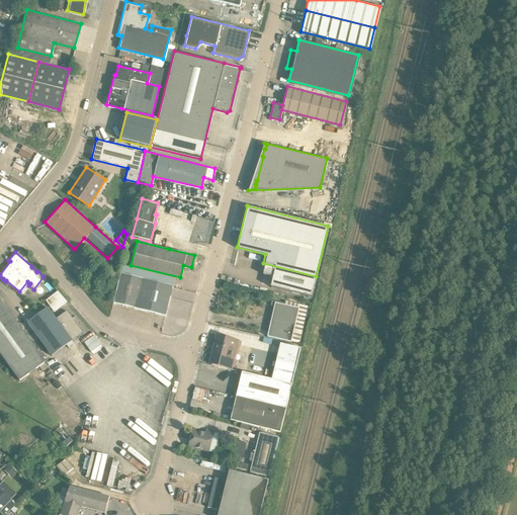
[(316,276),(263,263),(261,271),(272,274),(269,285),(311,295),(316,276)]
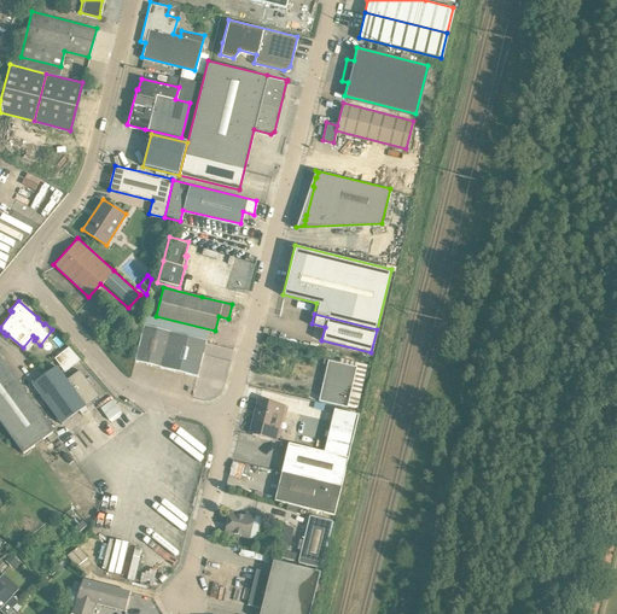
[(196,374),(202,355),(205,339),(143,323),(134,360),(196,374)]
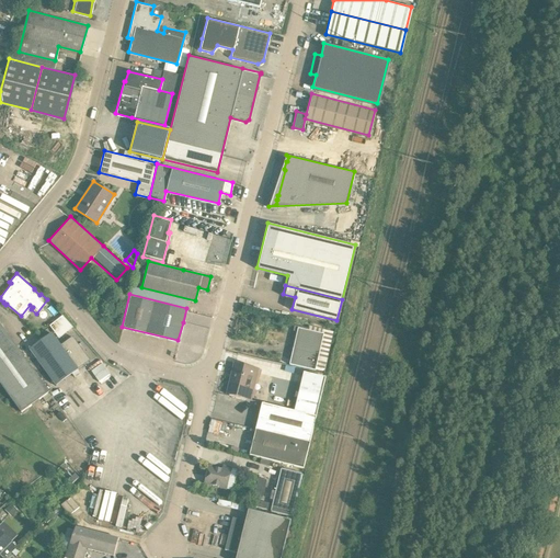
[(49,323),(57,334),(71,323),(64,312),(49,323)]
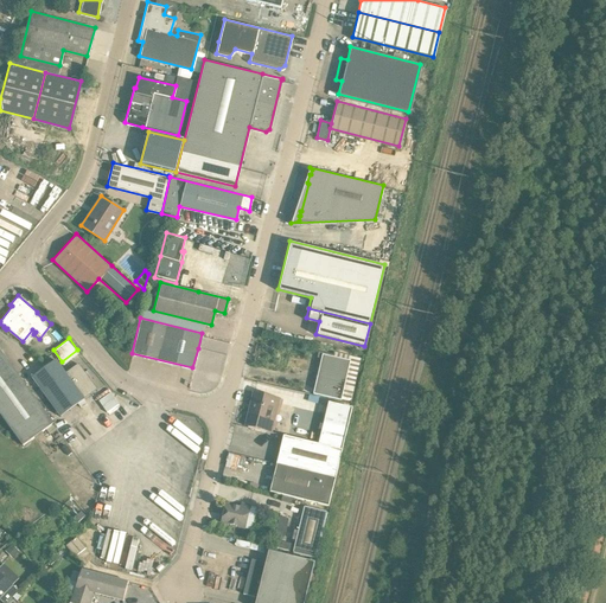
[(0,412),(21,443),(52,422),(0,348),(0,412)]
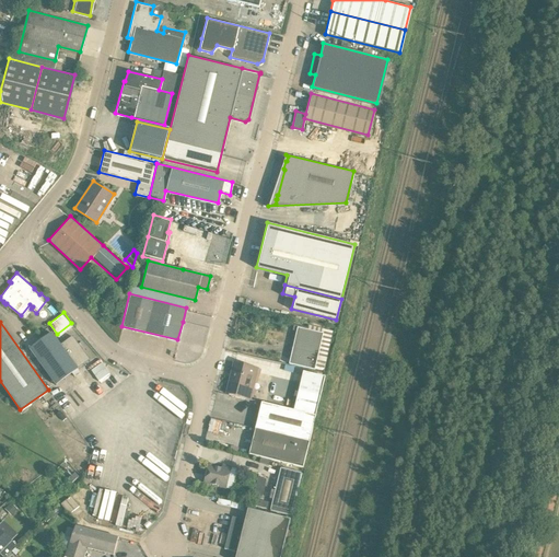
[(314,368),(323,329),(293,323),(292,328),(293,328),(290,346),(292,346),(288,362),(314,368)]
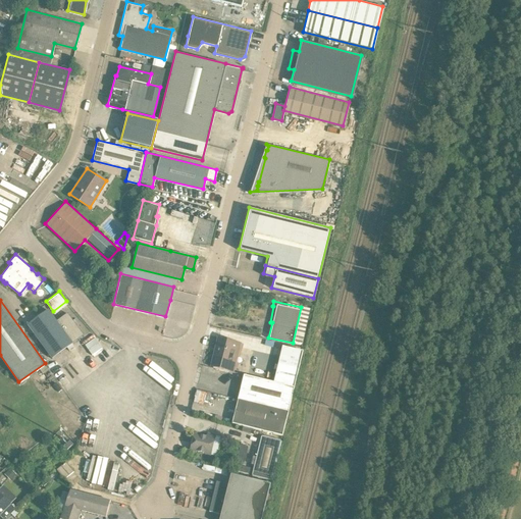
[(72,342),(47,308),(25,323),(51,357),(72,342)]
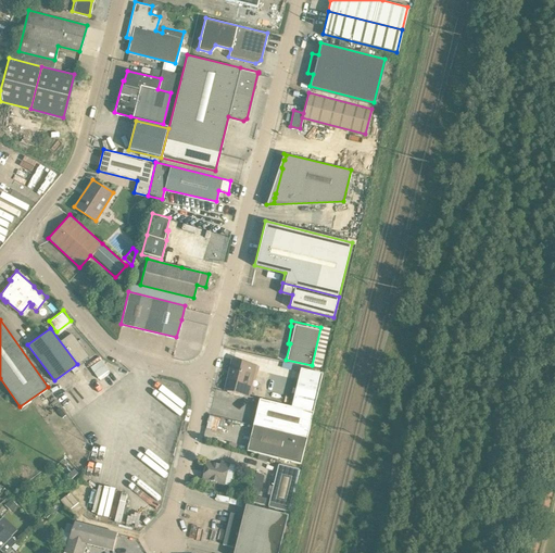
[(62,340),(78,363),(90,354),(73,332),(62,340)]
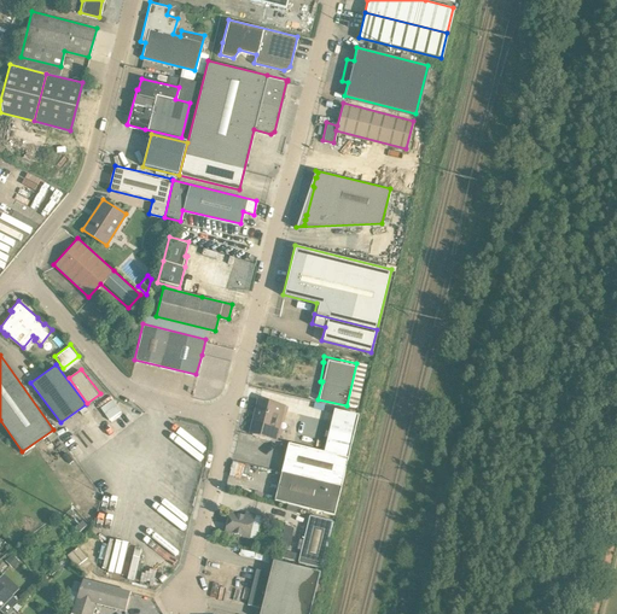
[(109,417),(120,409),(112,397),(100,405),(109,417)]
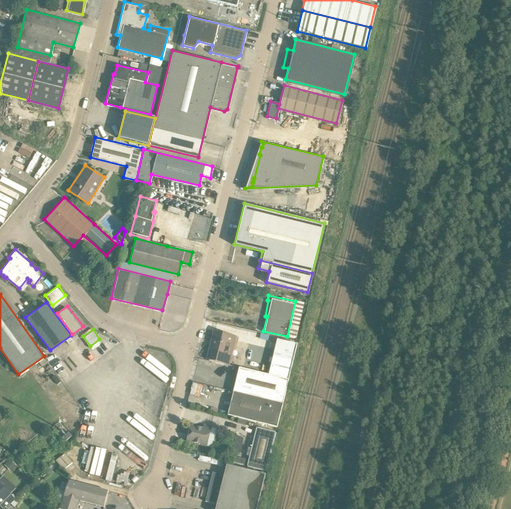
[(231,333),(213,329),(211,339),(212,340),(208,358),(224,362),(231,333)]
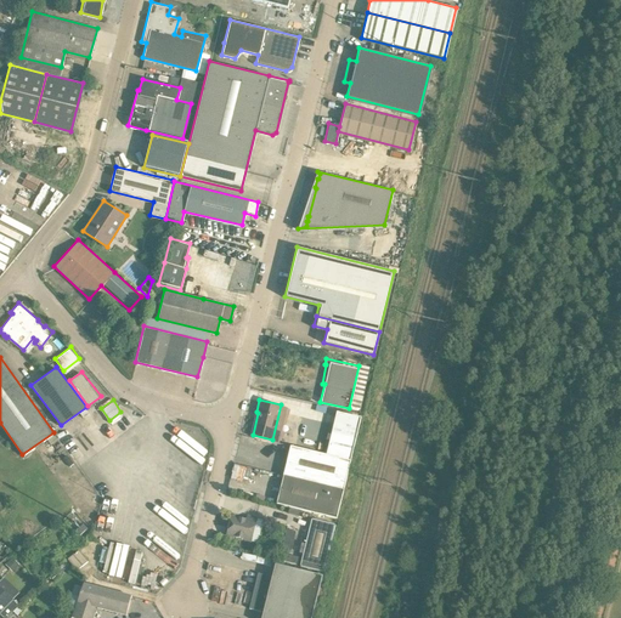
[(339,408),(329,449),(350,454),(360,413),(339,408)]
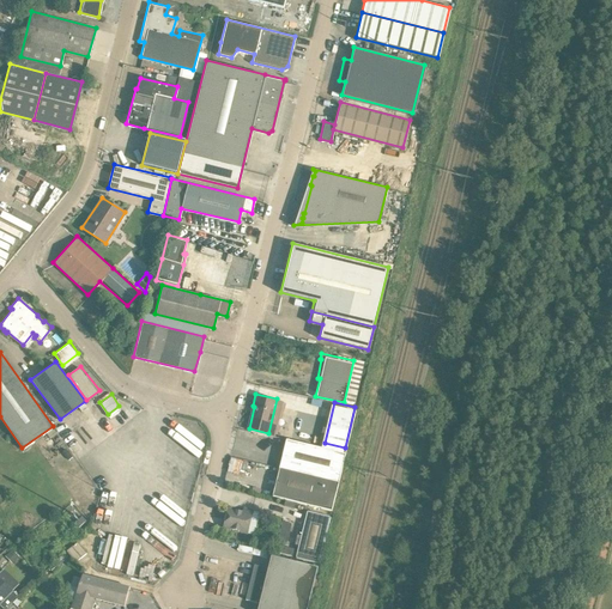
[(278,467),(338,481),(345,452),(285,438),(278,467)]
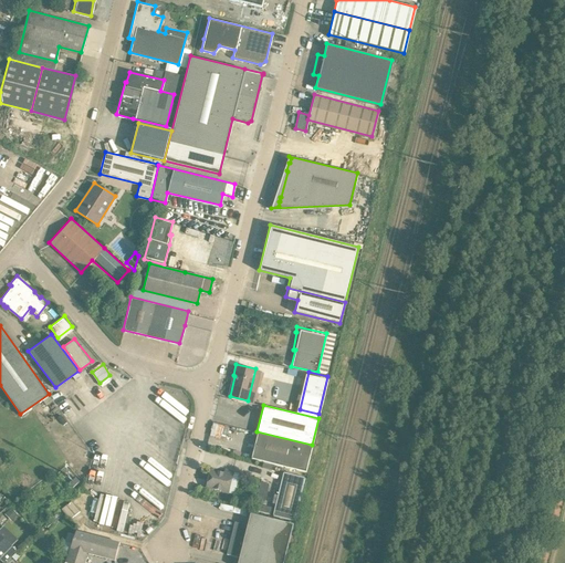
[(312,445),(257,431),(251,458),(305,471),(312,445)]
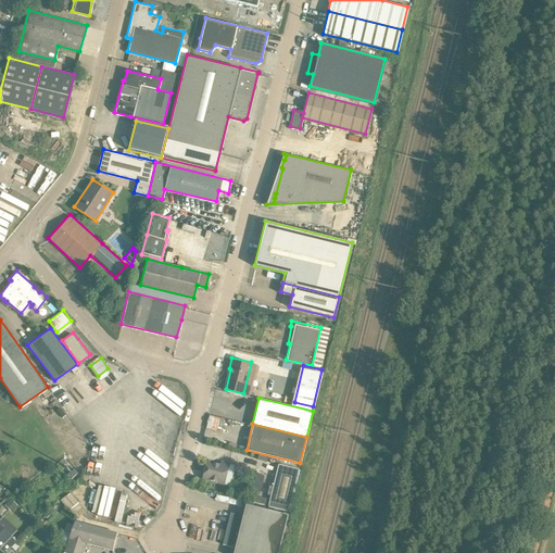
[(221,457),(219,464),(206,461),(202,477),(224,482),(229,460),(221,457)]
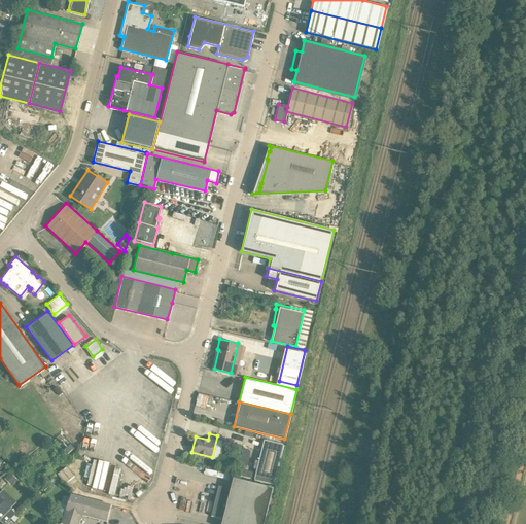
[(263,439),(253,479),(273,483),(283,444),(263,439)]
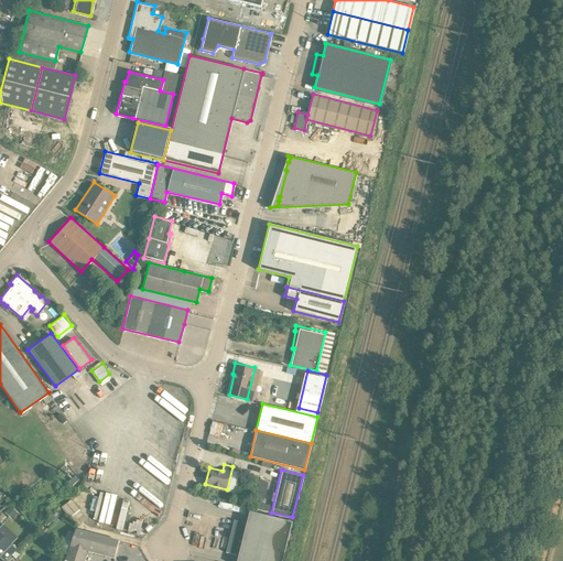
[(75,475),(68,481),(72,485),(78,478),(75,475)]
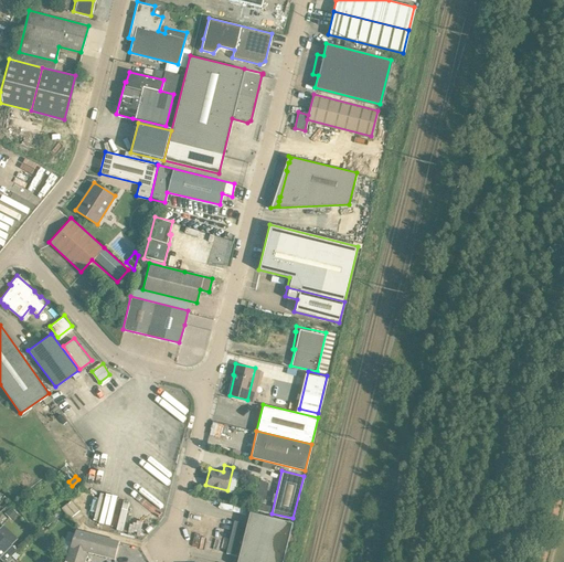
[(275,492),(278,478),(272,476),(268,491),(275,492)]
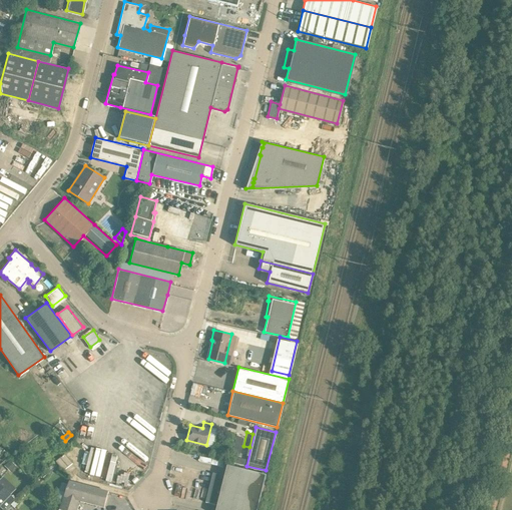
[(82,472),(110,478),(116,453),(88,446),(82,472)]
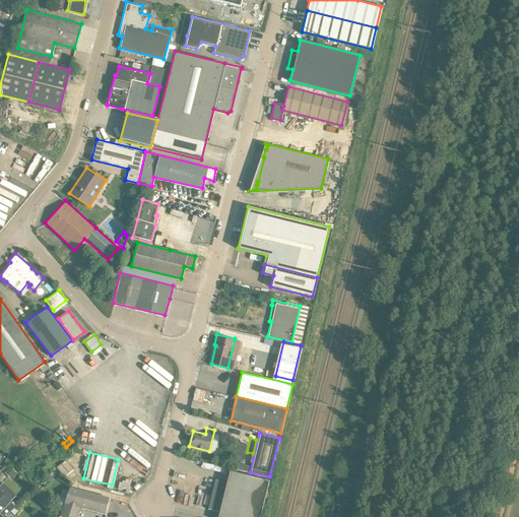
[(219,456),(217,463),(228,465),(229,458),(219,456)]
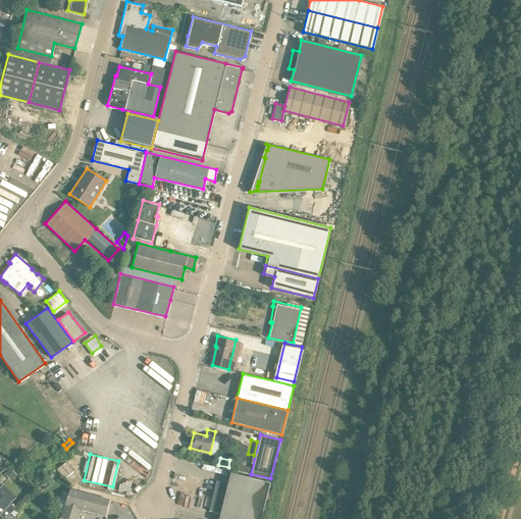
[(55,468),(63,477),(72,469),(65,460),(55,468)]
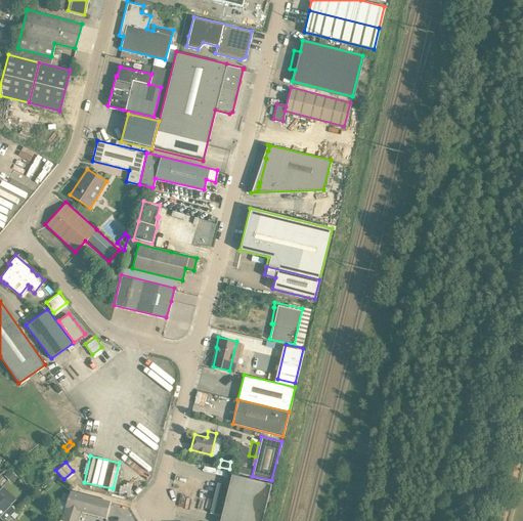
[(9,468),(4,473),(10,479),(15,474),(9,468)]
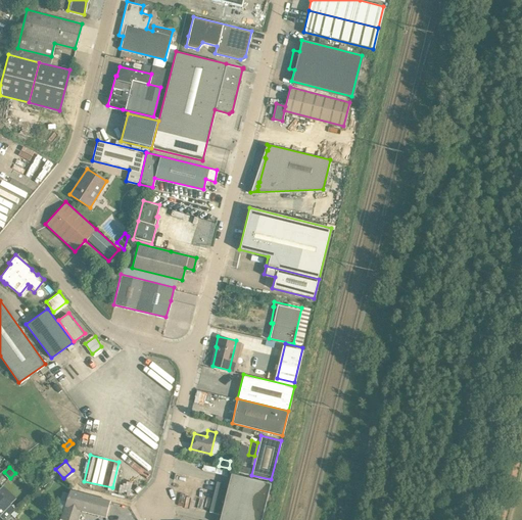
[(229,481),(217,478),(208,510),(221,513),(219,519),(264,519),(274,480),(271,479),(251,475),(232,470),(229,481)]
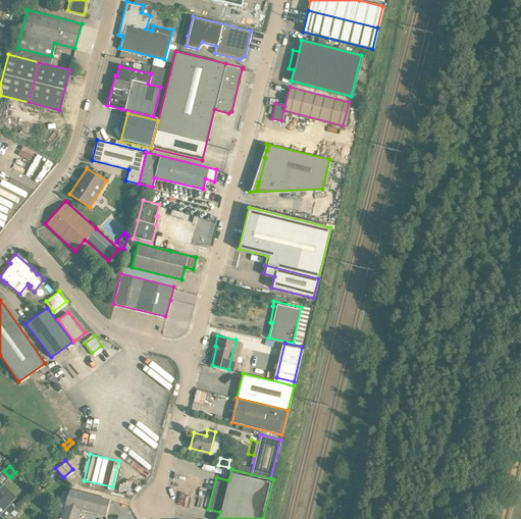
[(76,518),(80,508),(95,512),(105,515),(109,499),(69,488),(62,517),(69,518),(76,518)]
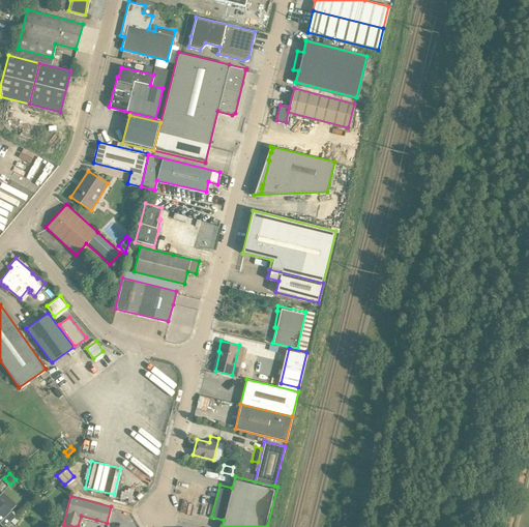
[(0,522),(3,526),(15,514),(0,499),(0,522)]
